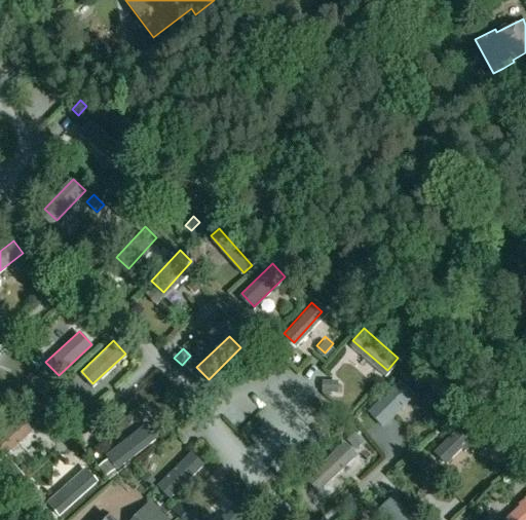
[(383,420),(414,388),(401,376),(370,408),(383,420)]
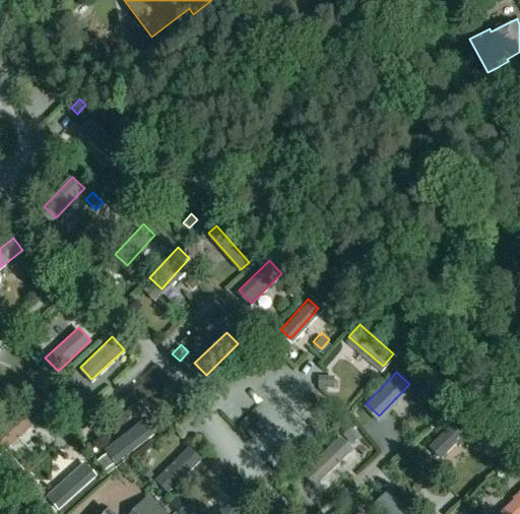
[(334,375),(320,374),(319,385),(333,386),(334,375)]
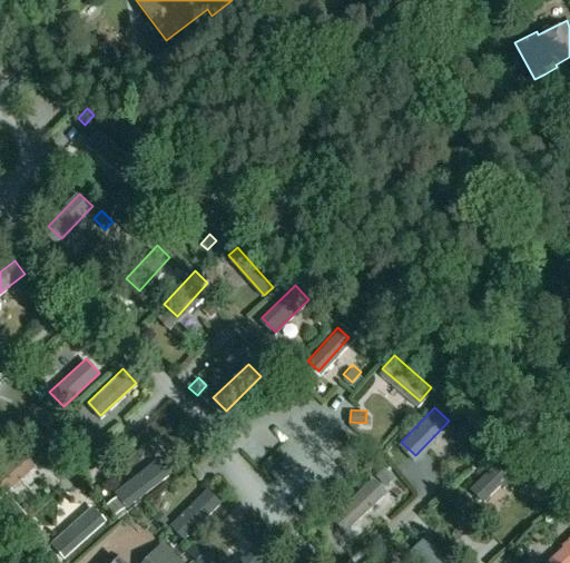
[(520,461),(507,448),(473,484),(485,496),(520,461)]
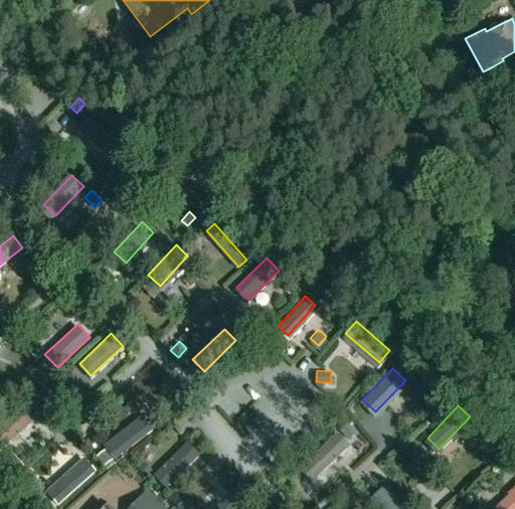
[(0,449),(30,421),(20,411),(0,430),(0,449)]
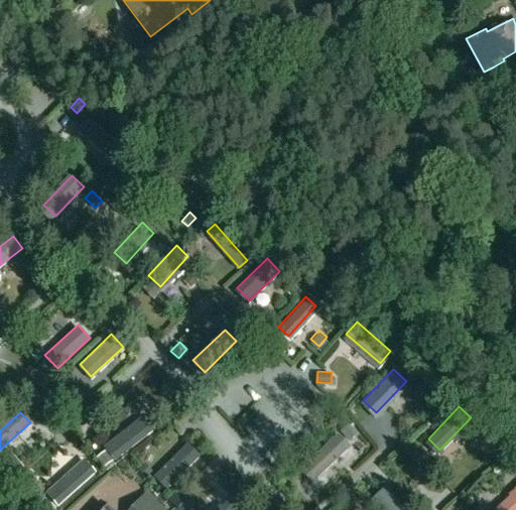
[(102,445),(105,449),(112,458),(113,460),(153,428),(142,414),(102,445)]
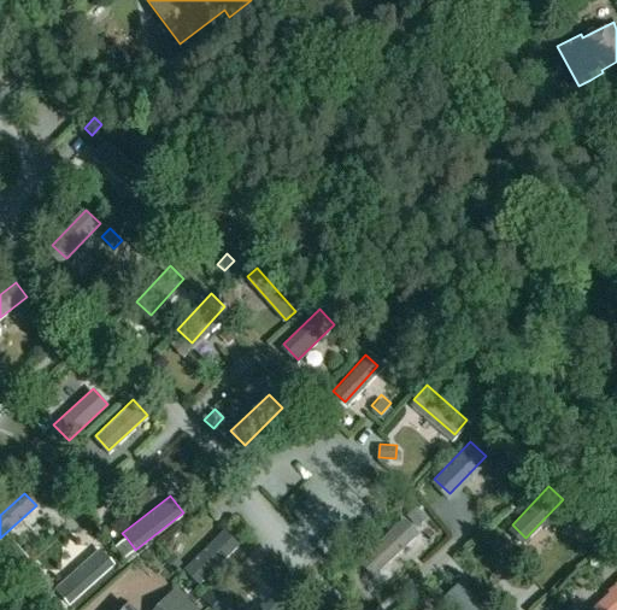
[(375,574),(417,534),(404,520),(362,559),(375,574)]
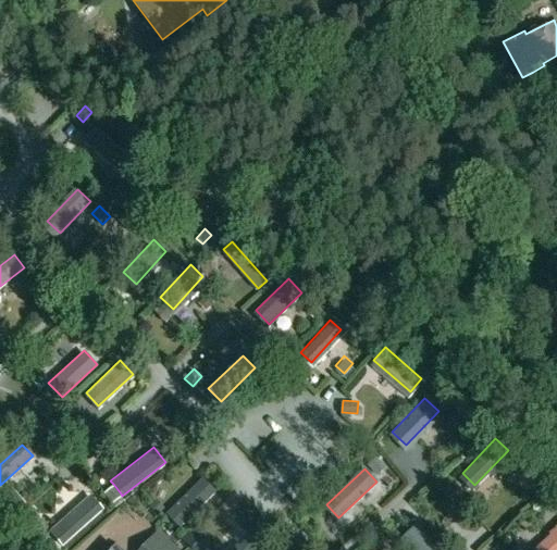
[(201,477),(166,511),(181,524),(214,491),(201,477)]
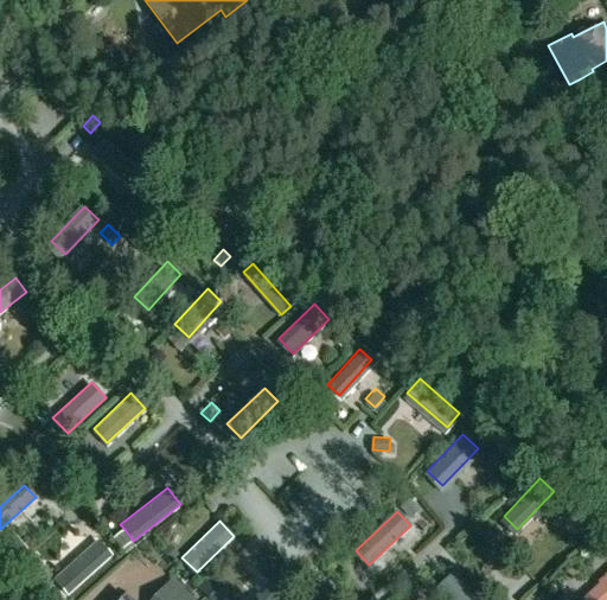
[(122,546),(132,538),(123,528),(114,535),(122,546)]
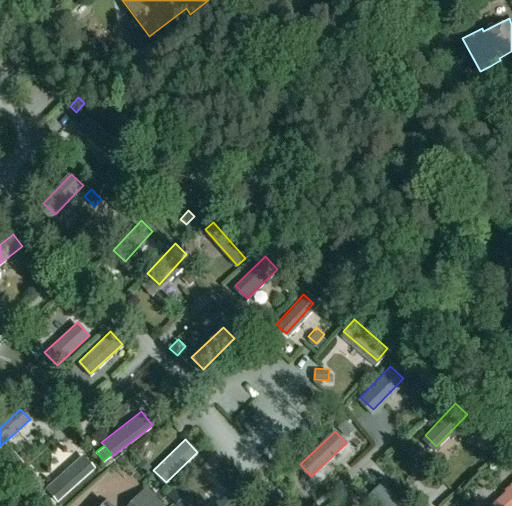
[(510,461),(511,459),(511,451),(509,448),(503,454),(510,461)]
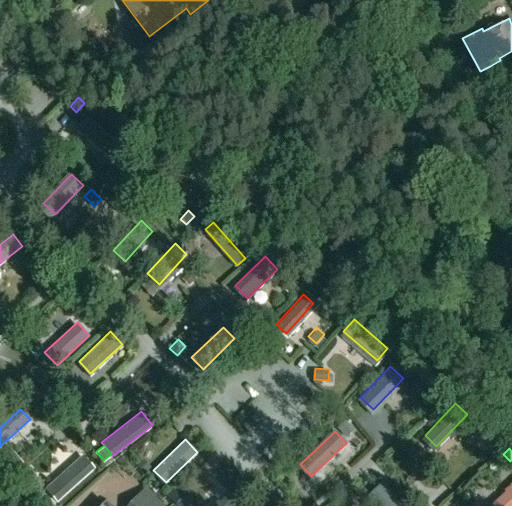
[(15,462),(7,452),(0,457),(0,458),(8,468),(15,462)]
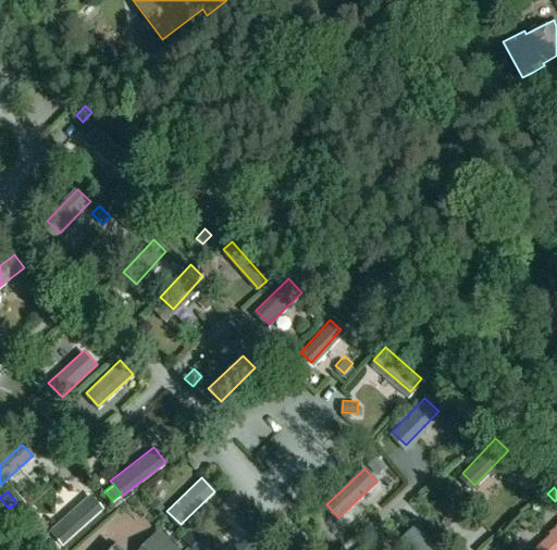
[(89,492),(49,528),(63,544),(102,508),(89,492)]
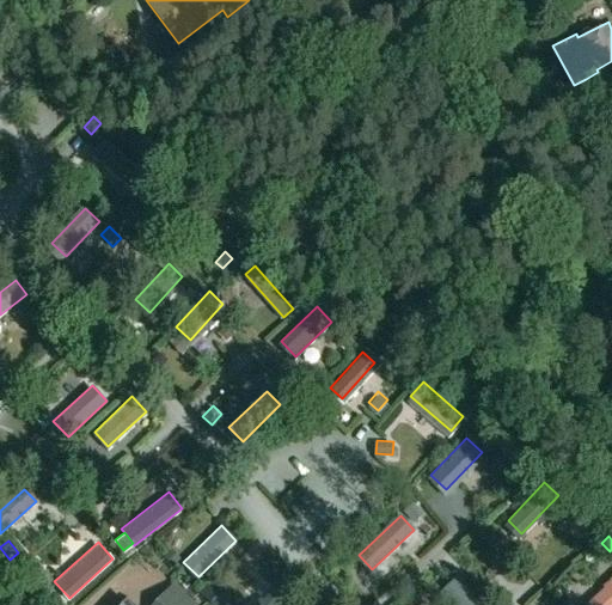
[(171,547),(163,555),(173,566),(182,557),(171,547)]
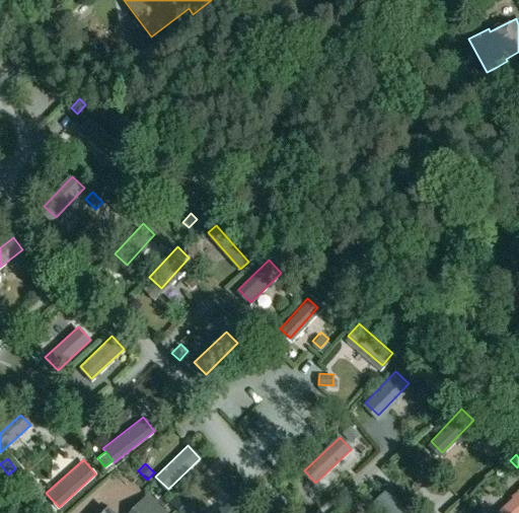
[(404,512),(383,491),(371,502),(382,512),(404,512)]
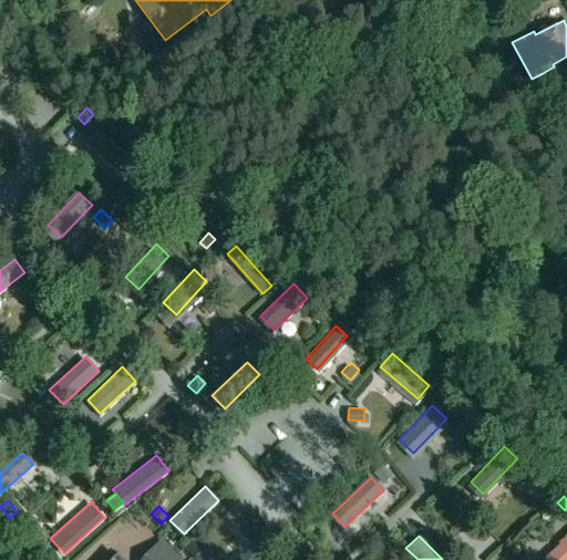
[(256,537),(234,559),(258,559),(268,549),(256,537)]
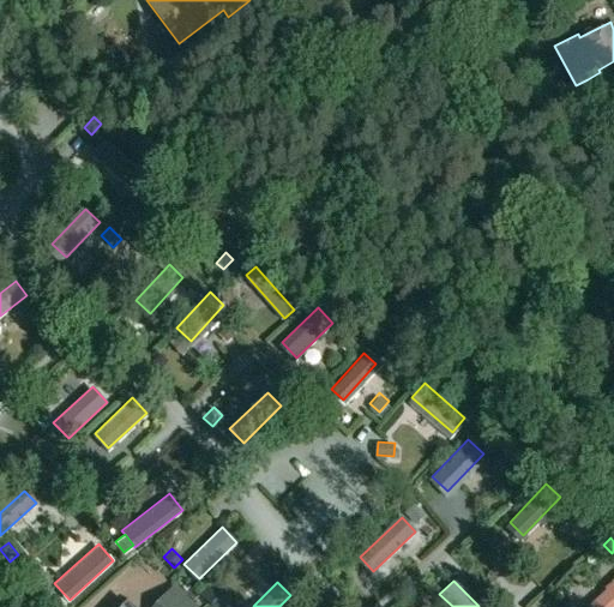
[(613,606),(613,582),(588,606),(613,606)]
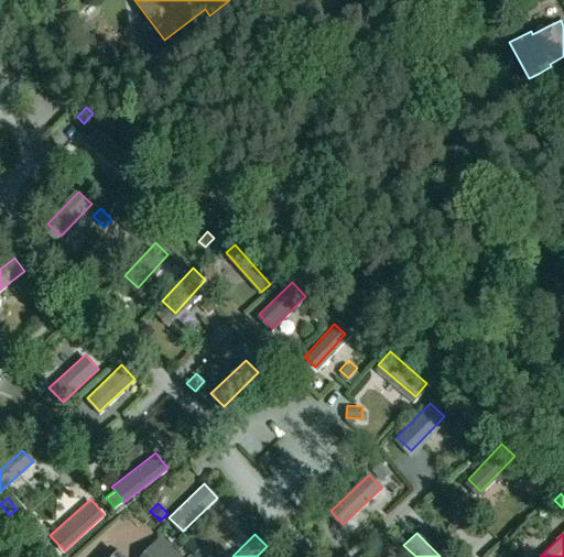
[(182,556),(158,535),(137,556),(182,556)]
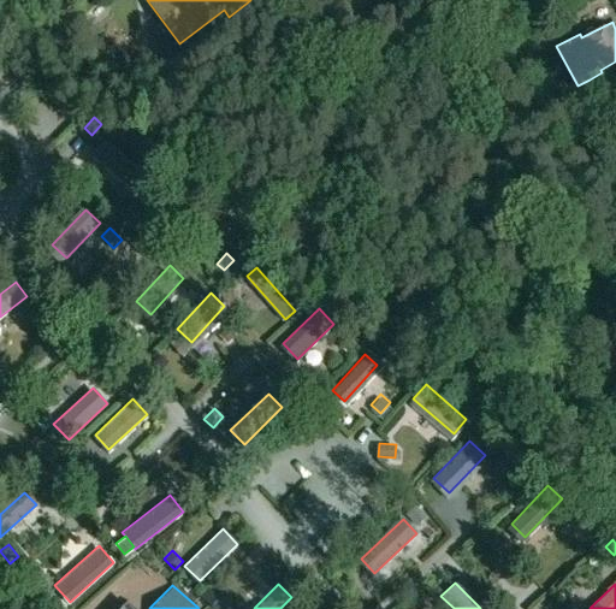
[(207,599),(214,607),(221,597),(214,591),(207,599)]
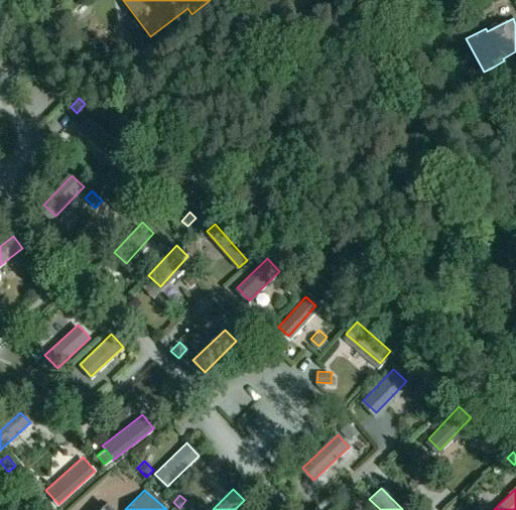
[(99,499),(89,509),(111,509),(99,499)]
